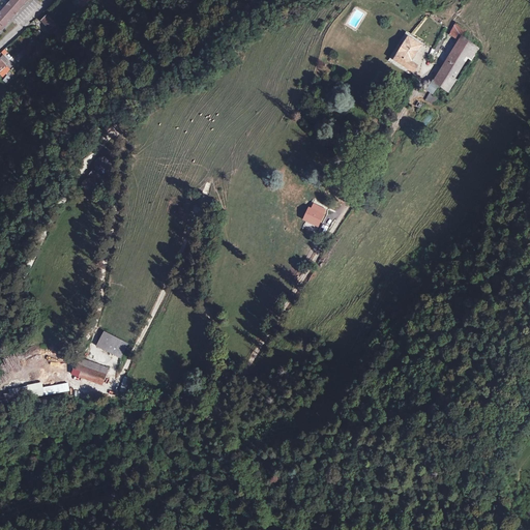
[(11,0),(0,13),(0,15),(1,17),(0,18),(0,29),(1,30),(4,27),(27,0),(11,0)]
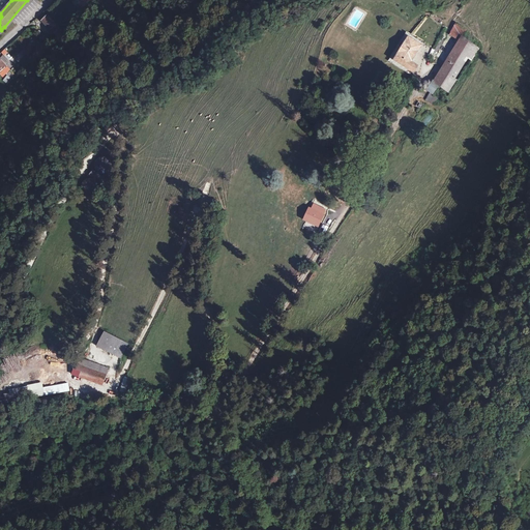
[(42,21),(43,22),(46,24),(50,29),(54,32),(58,28),(55,24),(47,16),(42,21)]
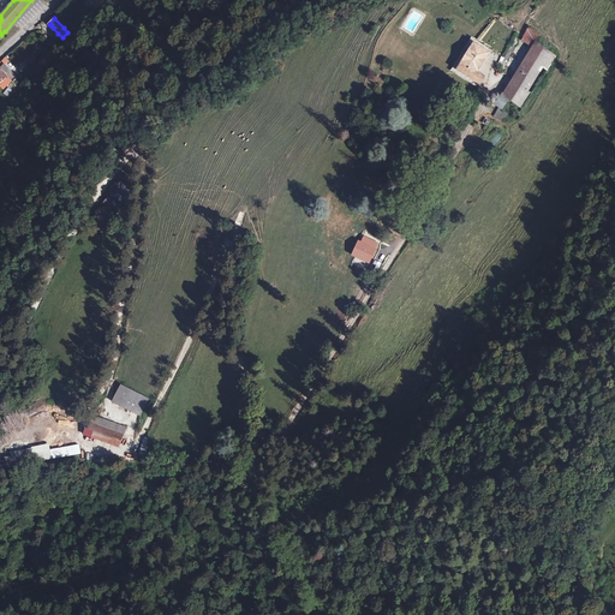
[(530,28),(521,41),(535,48),(542,35),(530,28)]
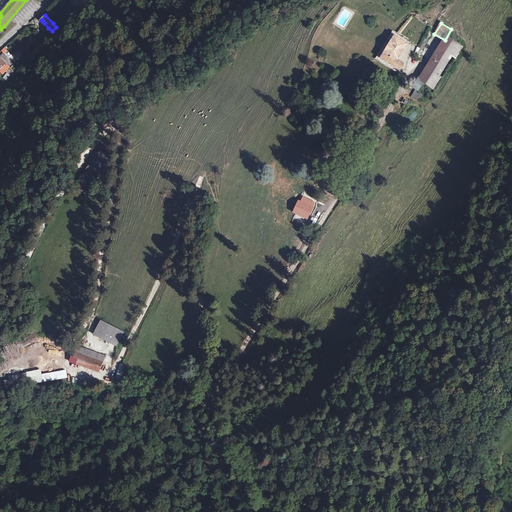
[(396,60),(406,44),(394,36),(380,58),(399,70),(403,64),(396,60)]
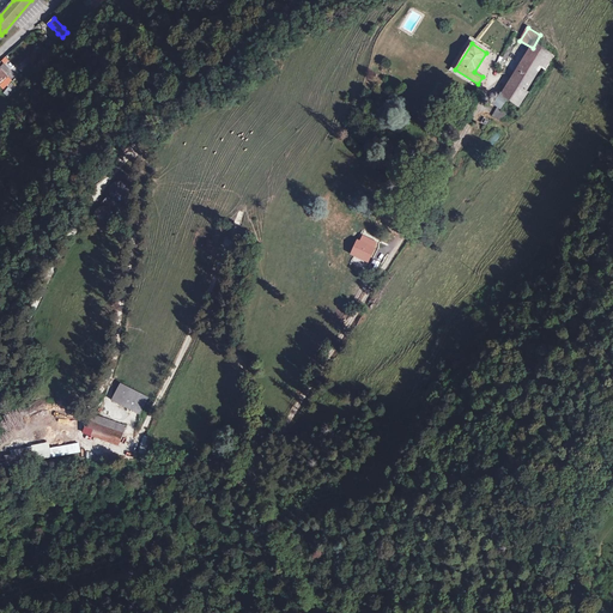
[(553,55),(541,46),(528,65),(519,74),(510,84),(503,95),(497,104),(498,104),(507,97),(515,102),(539,68),(542,71),(553,55)]
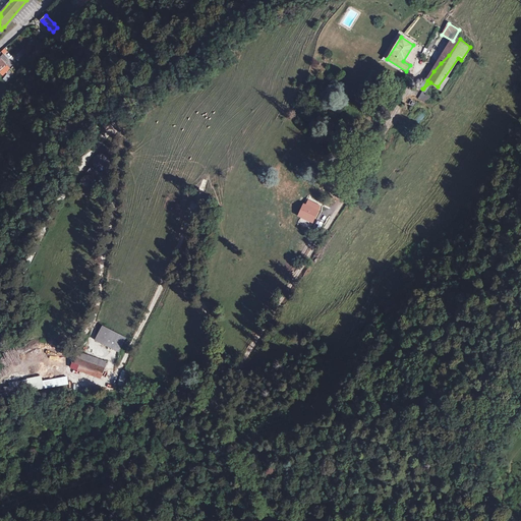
[(7,65),(0,72),(3,75),(10,68),(7,65)]
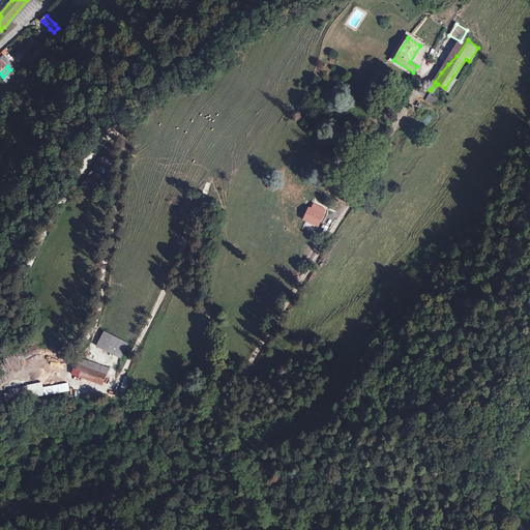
[(95,169),(96,171),(97,172),(99,173),(104,174),(106,174),(109,172),(111,169),(112,167),(112,163),(110,159),(107,157),(105,156),(100,157),(97,158),(95,162),(94,165),(95,169)]
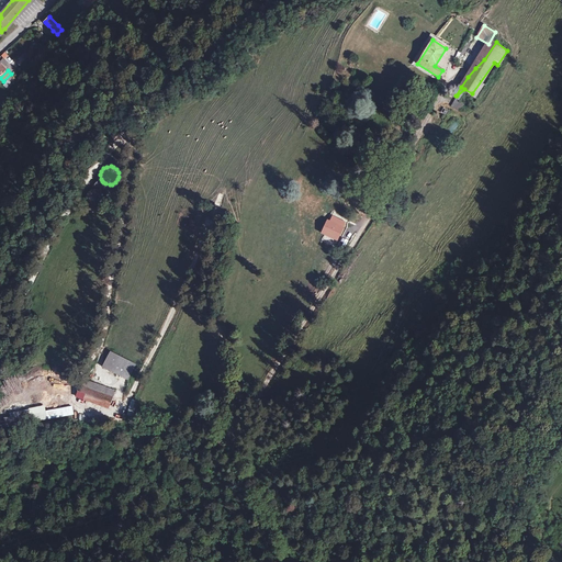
[(93,187),(96,189),(97,187),(103,191),(107,186),(98,180),(93,187)]
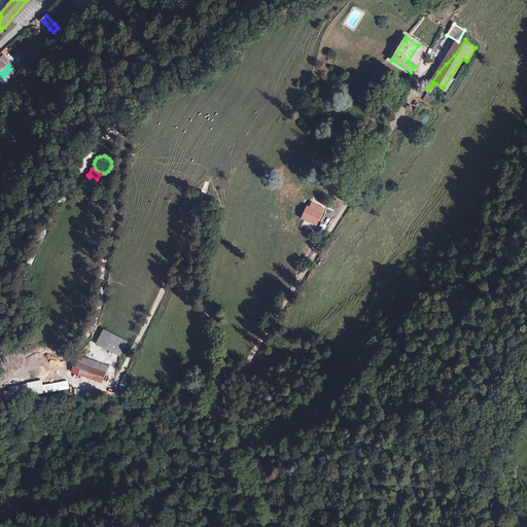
[(90,177),(86,177),(85,178),(82,181),(80,183),(80,187),(81,189),(83,192),(86,195),(90,195),(93,194),(96,191),(98,188),(98,186),(98,183),(96,181),(93,178),(90,177)]
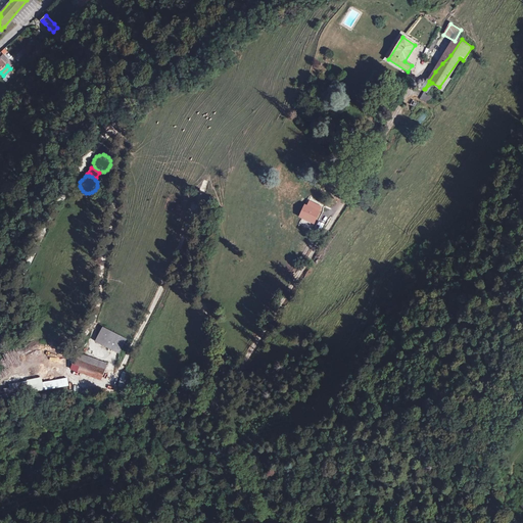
[(307,206),(302,218),(314,223),(318,211),(307,206)]
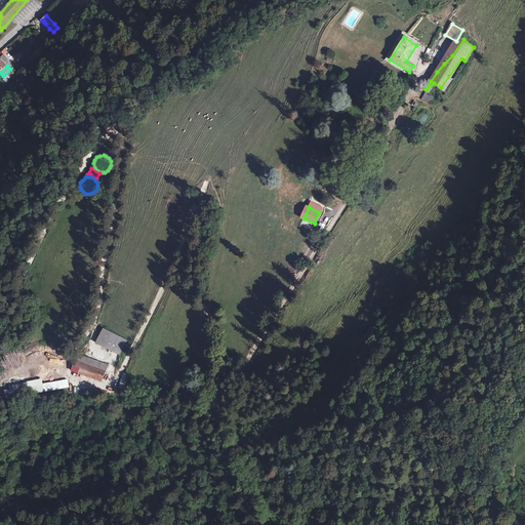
[(127,340),(103,328),(94,344),(119,356),(127,340)]
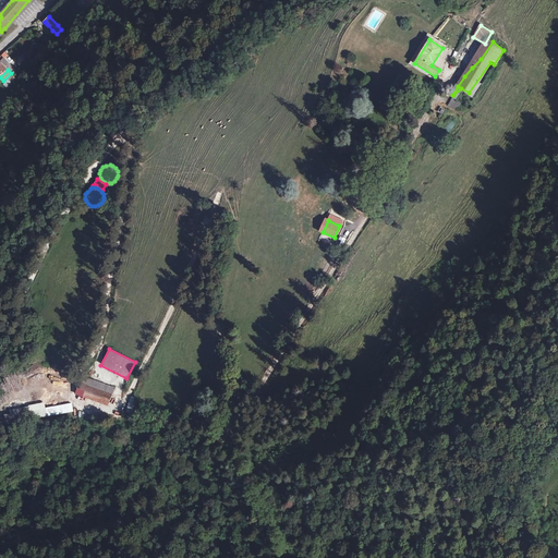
[(111,395),(114,388),(83,376),(80,384),(111,395)]
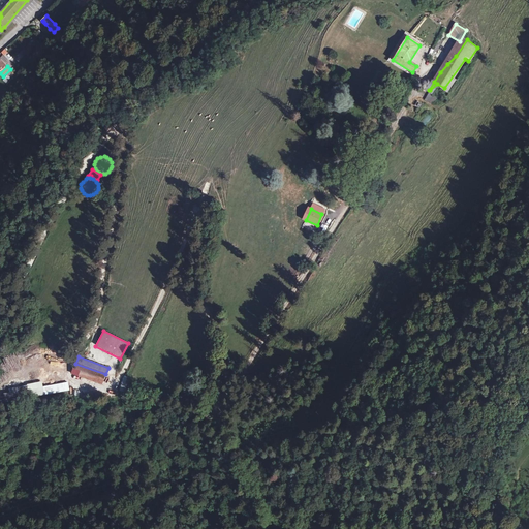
[(102,384),(105,374),(75,364),(72,373),(102,384)]
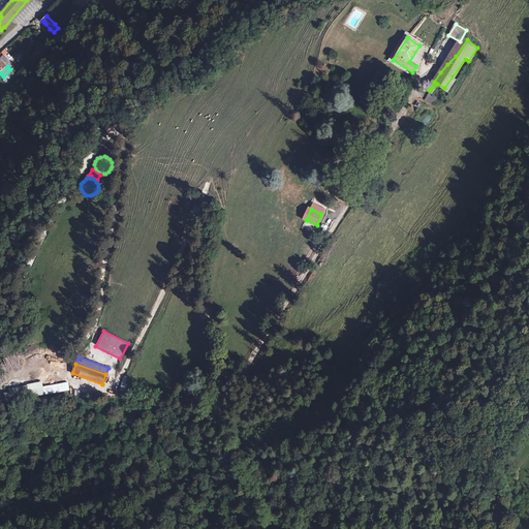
[(63,391),(62,383),(10,393),(12,400),(63,391)]
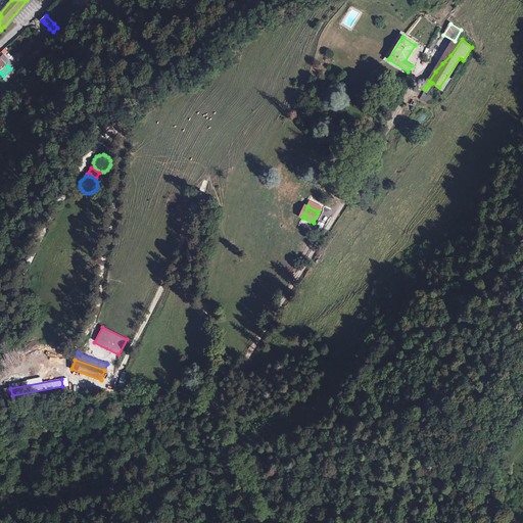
[(10,398),(10,388),(2,389),(3,398),(10,398)]
